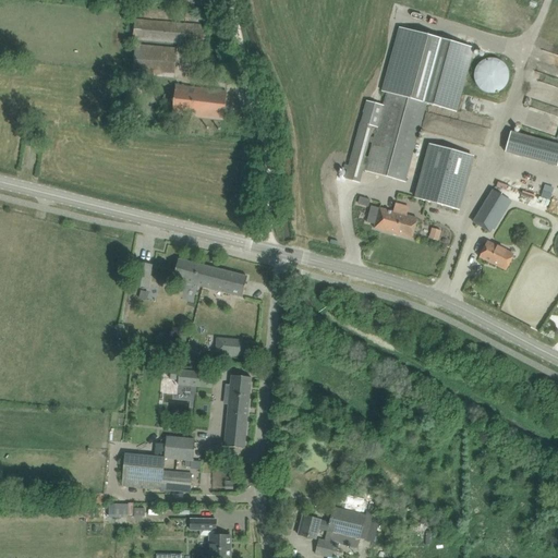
[(134,20),(133,39),(207,46),(209,26),(134,20)]
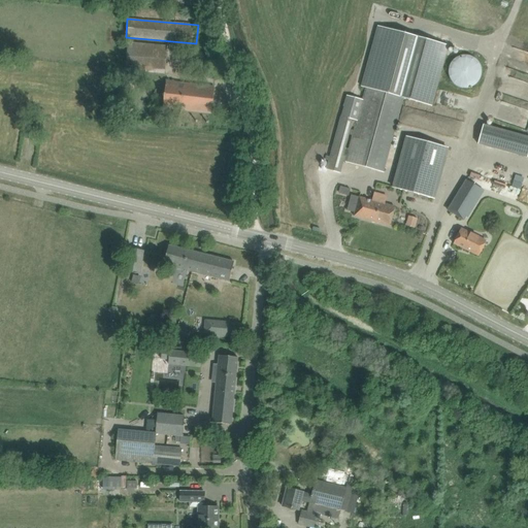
[(449,45),(420,37),(381,27),(361,99),(347,95),(327,169),(339,172),(343,160),(383,171),(403,98),(432,106),(449,45)]
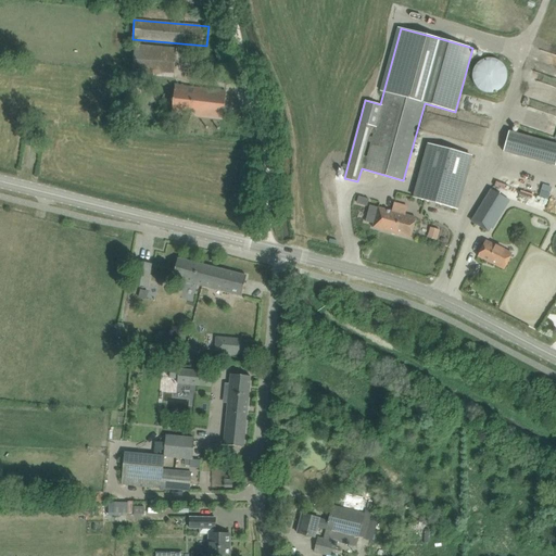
[(135,43),(131,74),(173,77),(176,47),(135,43)]
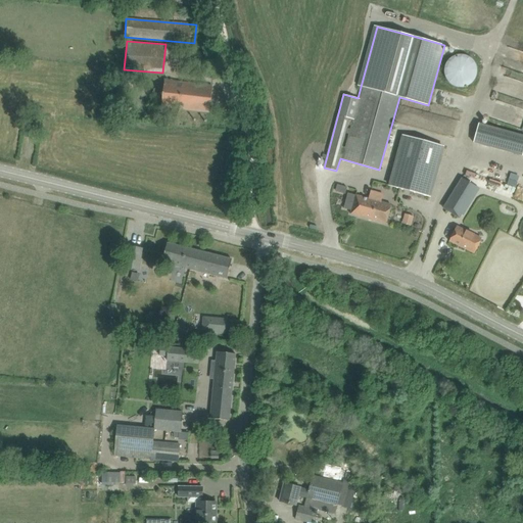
[(444,68),(444,70),(444,72),(444,73),(444,74),(445,75),(445,77),(446,79),(447,80),(448,81),(449,82),(450,84),(453,84),(455,85),(455,86),(456,86),(458,86),(461,87),(463,87),(464,86),(466,86),(467,85),(468,85),(470,84),(471,83),(472,82),(474,80),(474,79),(475,77),(476,75),(476,74),(477,73),(477,72),(477,70),(477,69),(476,67),(476,66),(476,65),(476,64),(475,63),(475,62),(474,61),(473,60),(473,59),(472,58),(470,57),(469,56),(467,55),(465,55),(464,54),(462,54),(461,54),(459,54),(457,54),(456,55),(454,55),(454,56),(452,57),(450,57),(448,59),(447,60),(446,62),(446,63),(445,64),(445,65),(444,66),(444,67),(444,68)]
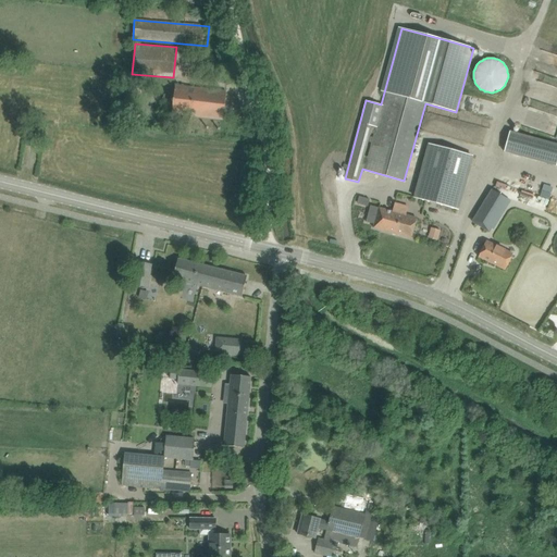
[(175,86),(173,103),(172,114),(223,120),(226,93),(175,86)]
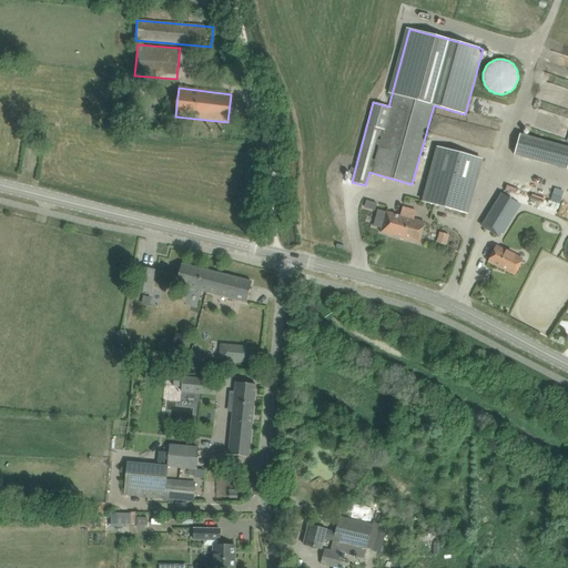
[(132,101),(132,110),(143,111),(144,101),(139,100),(139,102),(132,101)]
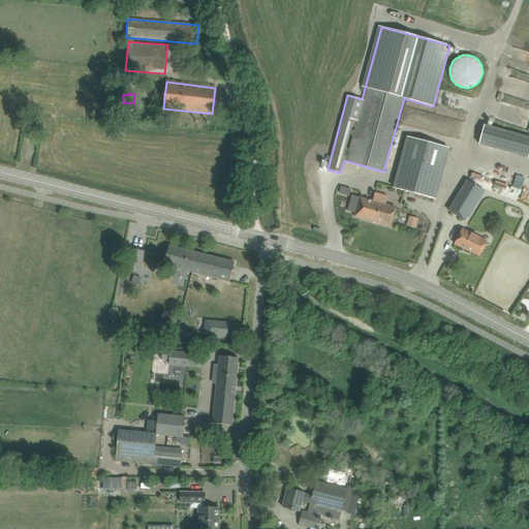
[(485,125),(479,145),(498,150),(503,130),(485,125)]
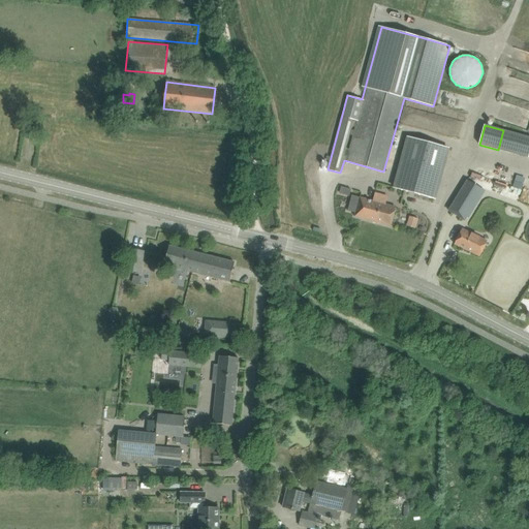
[(41,134),(34,132),(32,138),(36,141),(40,142),(41,134)]
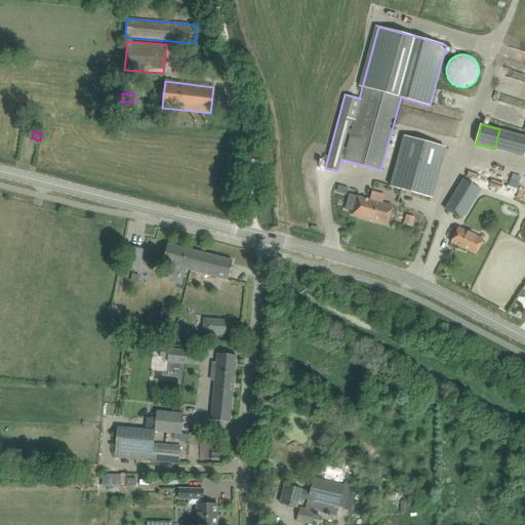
[(445,147),(405,135),(392,186),(432,197),(445,147)]
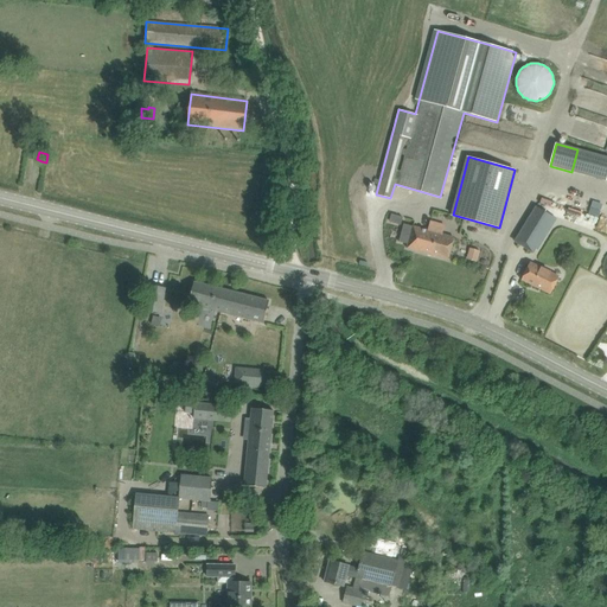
[(536,206),(513,242),(515,242),(534,254),(536,249),(537,250),(557,219),(536,206)]
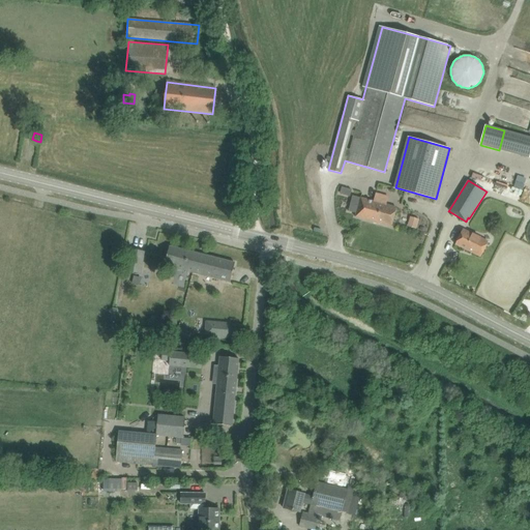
[(521,200),(529,204),(529,192),(525,189),(521,200)]
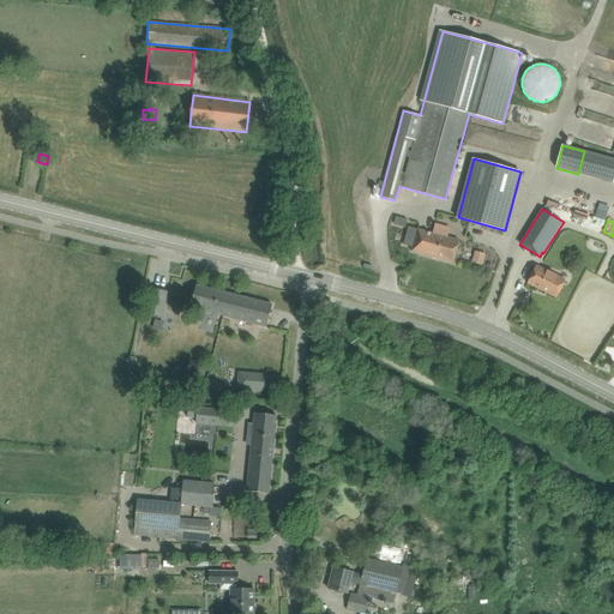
[(408,227),(403,245),(413,247),(411,251),(453,263),(459,241),(447,238),(446,238),(447,234),(450,227),(435,223),(433,234),(417,229),(408,227)]
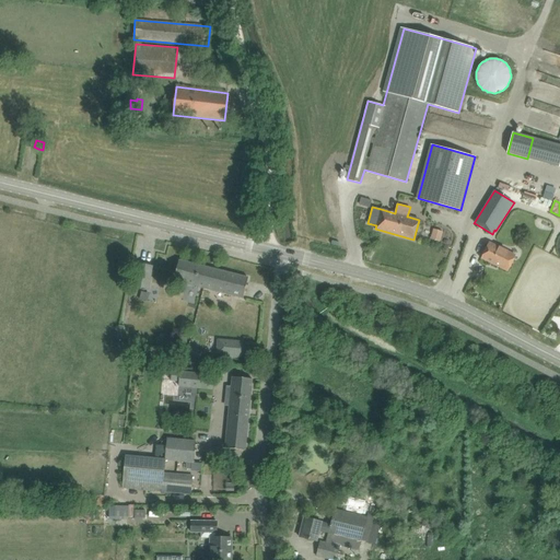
[(434,228),(431,237),(441,242),(444,231),(434,228)]
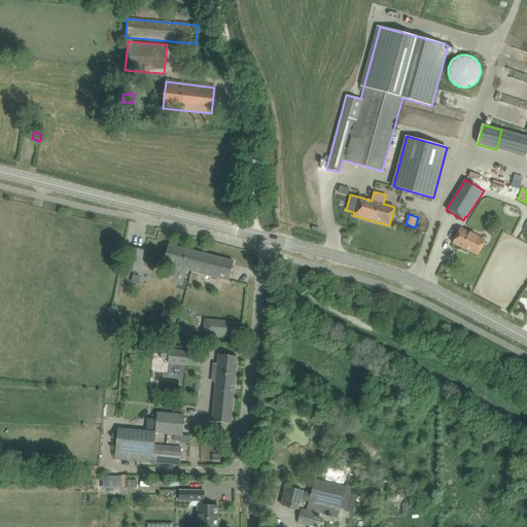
[(460,229),(453,243),(478,255),(485,241),(460,229)]
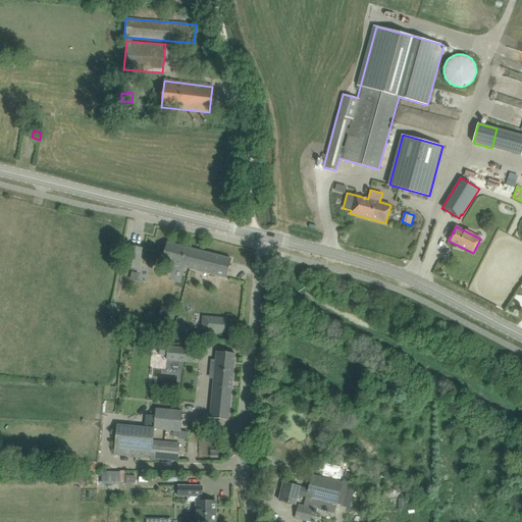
[(162,262),(190,268),(193,259),(200,261),(202,252),(167,243),(164,253),(162,262)]
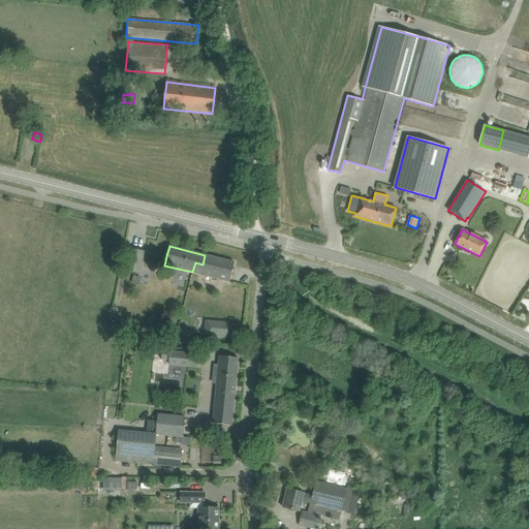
[(130,248),(126,271),(141,274),(145,251),(130,248)]
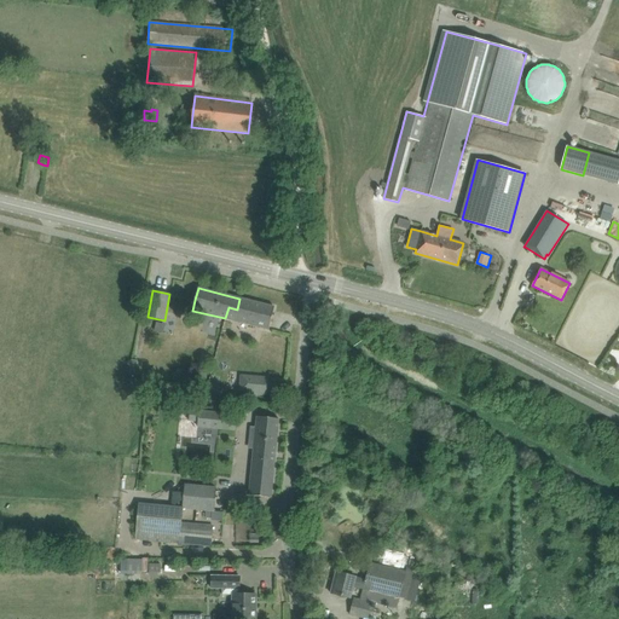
[(275,307),(239,299),(237,310),(229,307),(225,318),(268,329),(275,307)]
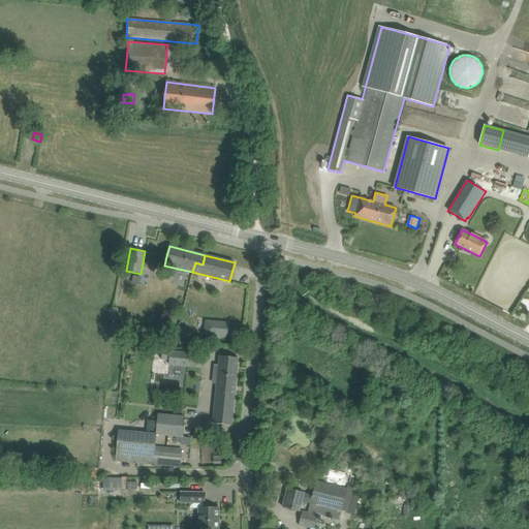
[(135,274),(133,281),(141,283),(143,276),(135,274)]
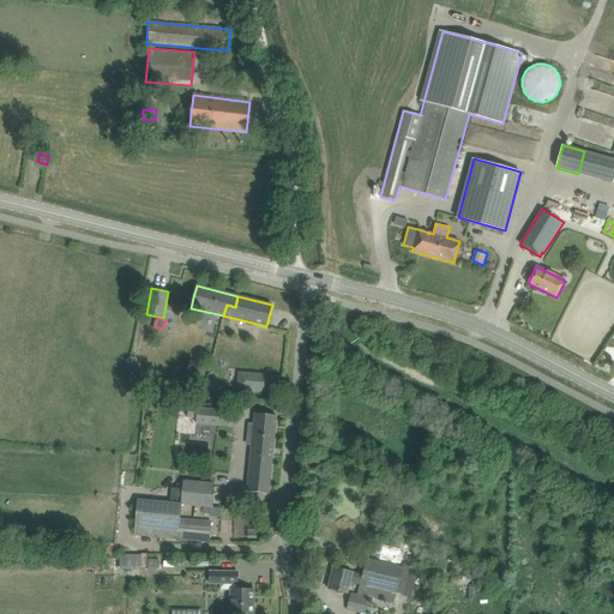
[(264,391),(265,375),(238,373),(236,389),(264,391)]
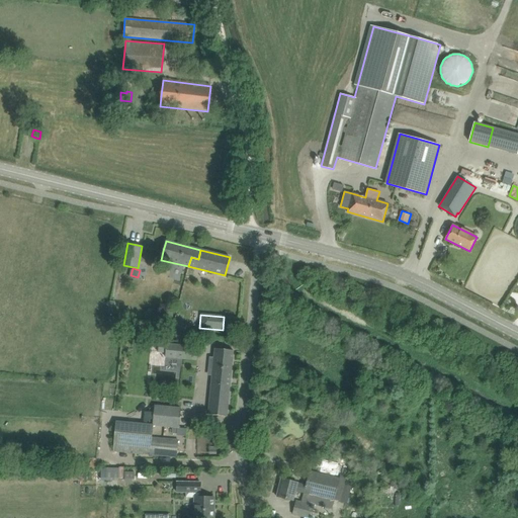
[(159,343),(158,352),(166,353),(165,357),(185,359),(187,345),(159,343)]
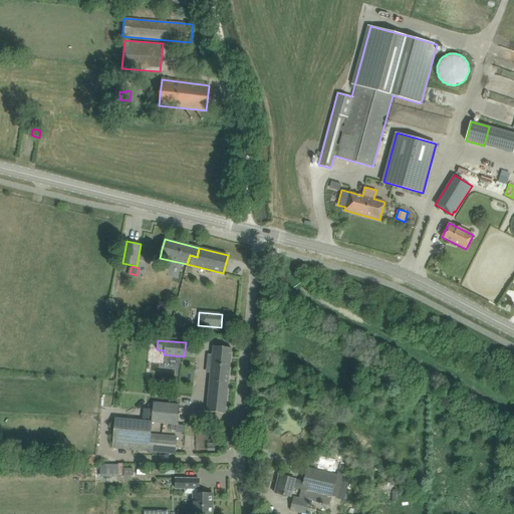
[(206,412),(225,414),(232,347),(213,346),(212,355),(209,354),(207,366),(211,367),(206,412)]
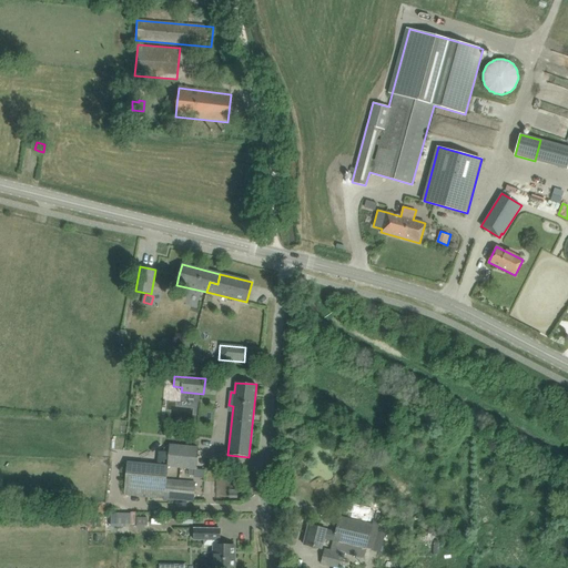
[(188,447),(170,445),(168,466),(185,468),(196,469),(199,448),(188,447)]
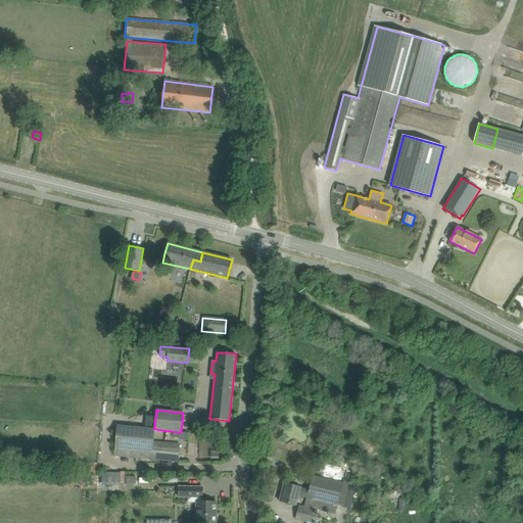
[(117,424),(115,438),(114,456),(178,462),(180,444),(152,442),(154,427),(117,424)]
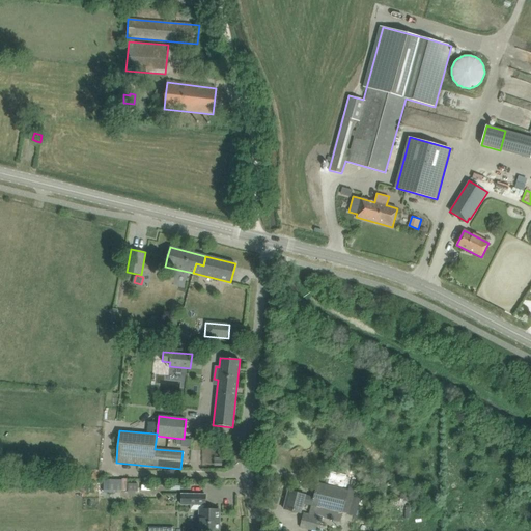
[(285,509),(296,512),(301,513),(303,503),(311,504),(309,512),(328,516),(340,520),(347,491),(317,483),(314,498),(305,496),(305,495),(290,492),(285,509)]
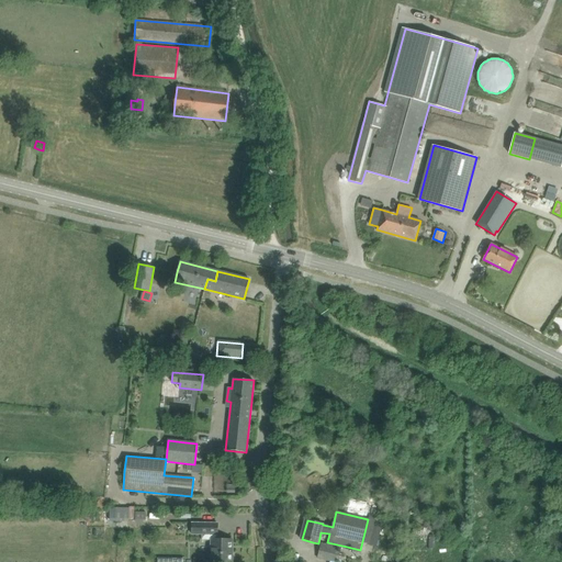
[(146,513),(135,513),(135,523),(146,523),(146,513)]
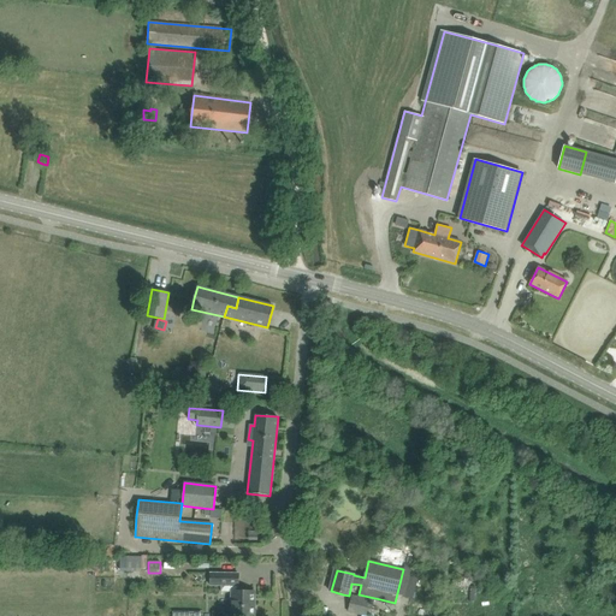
[(230,615),(255,615),(256,591),(237,591),(237,587),(240,587),(240,573),(209,573),(209,586),(221,586),(221,592),(230,592),(230,615)]
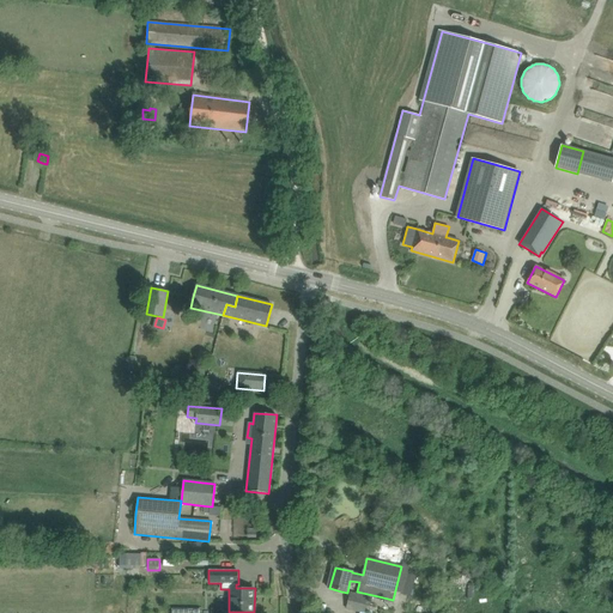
[(349,593),(345,608),(364,612),(368,612),(372,600),(349,593)]
